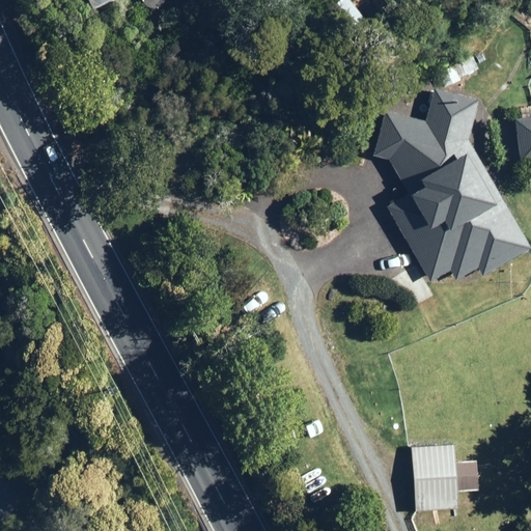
[(83,0),(89,12),(116,0),(83,0)]
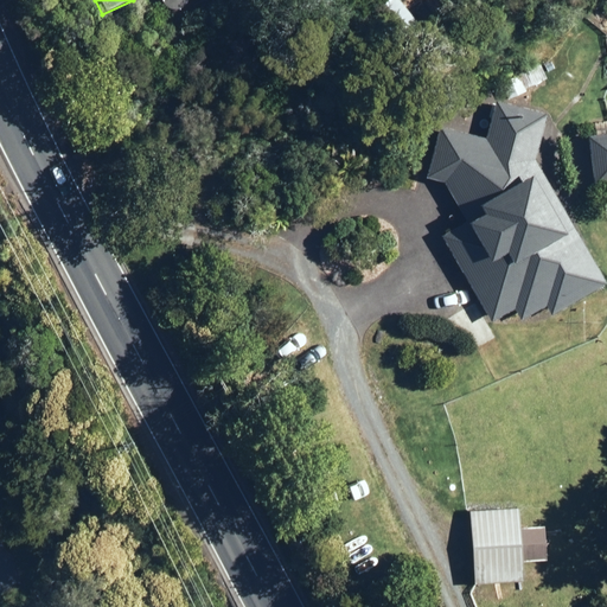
[(519,81),(502,88),(508,100),(524,93),(519,81)]
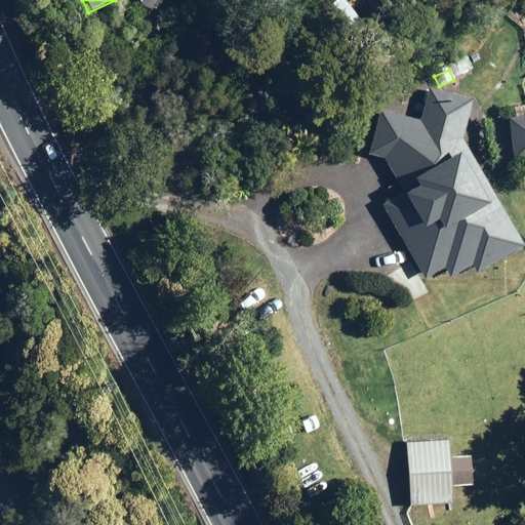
[(381,158),(401,193),(379,206),(422,280),(442,269),(448,278),(470,266),(474,274),(523,245),(460,138),(470,99),(427,88),(417,121),(377,111),(366,155),(381,158)]
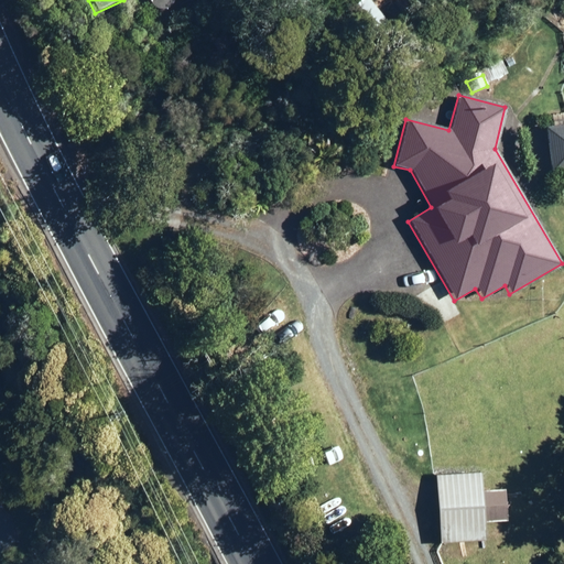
[(543,128),(549,174),(563,171),(563,114),(550,116),(551,127),(543,128)]
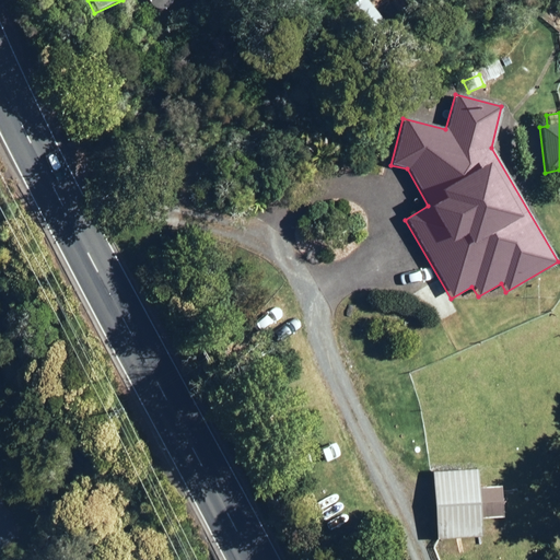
[(405,434),(391,441),(393,447),(399,445),(404,455),(415,450),(409,438),(406,439),(405,434)]
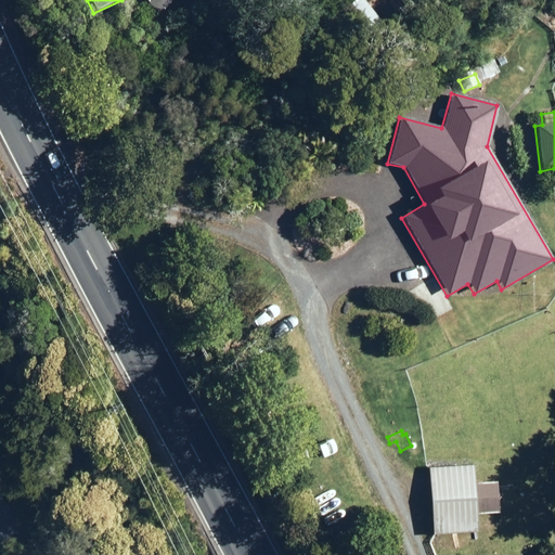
[(428,468),(431,536),(475,533),(470,465),(428,468)]
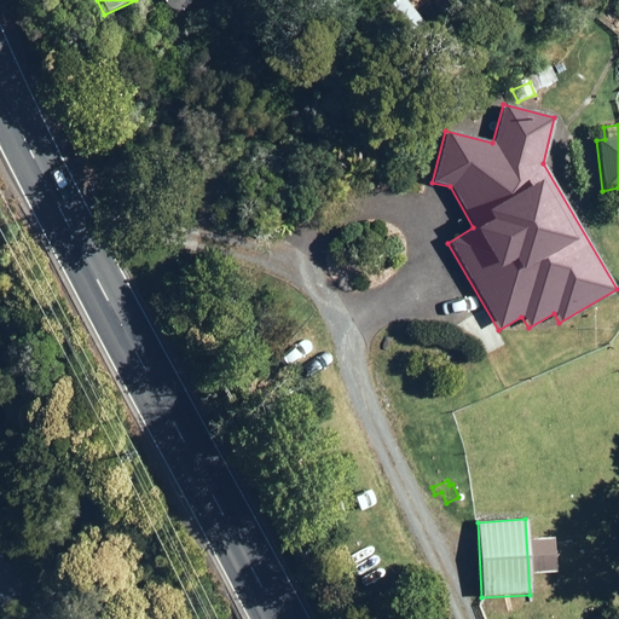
All buildings are outlined.
